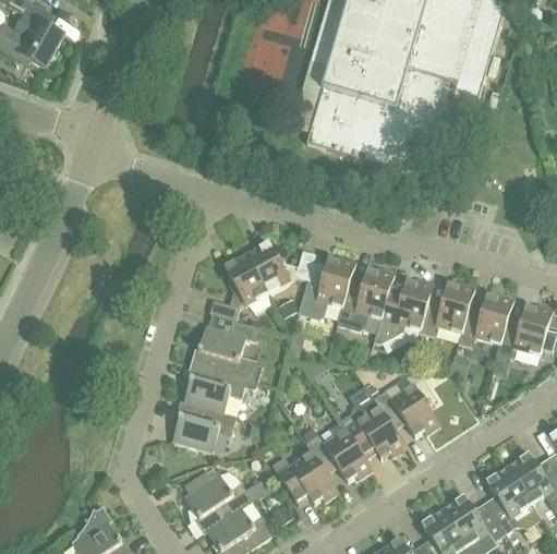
[(0,2),(20,13),(26,1),(26,0),(0,0),(0,2)]
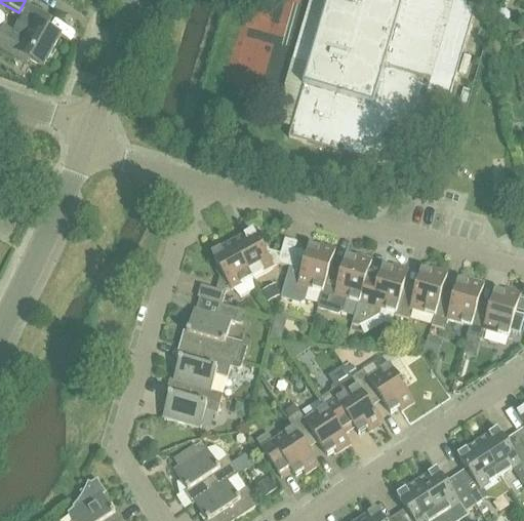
[(326,0),(312,51),(288,134),(355,154),(405,168),(413,139),(424,143),(435,105),(436,101),(446,104),(468,29),(459,27),(446,23),(452,0),(326,0)]
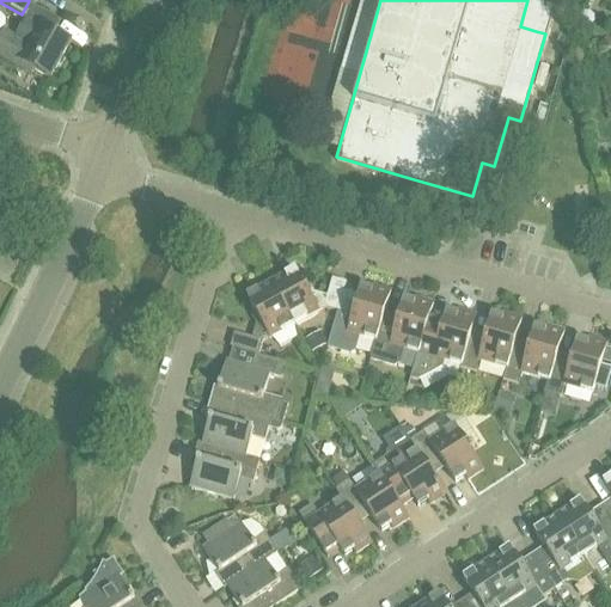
[(50,74),(71,38),(44,23),(43,25),(26,16),(16,35),(4,29),(0,35),(0,53),(20,65),(24,60),(50,74)]
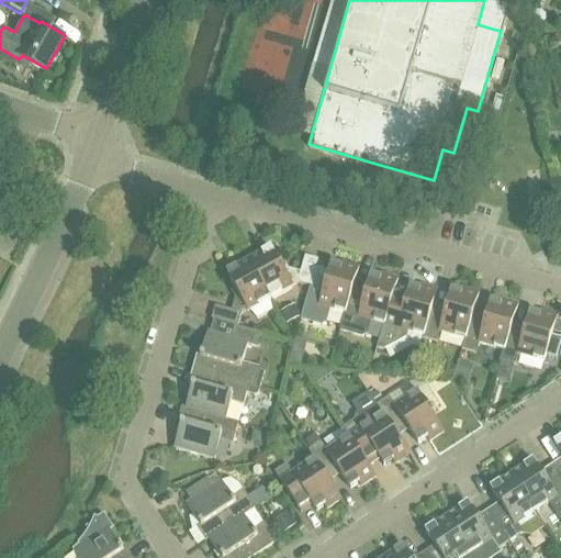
[(408,207),(397,203),(394,214),(405,218),(408,207)]
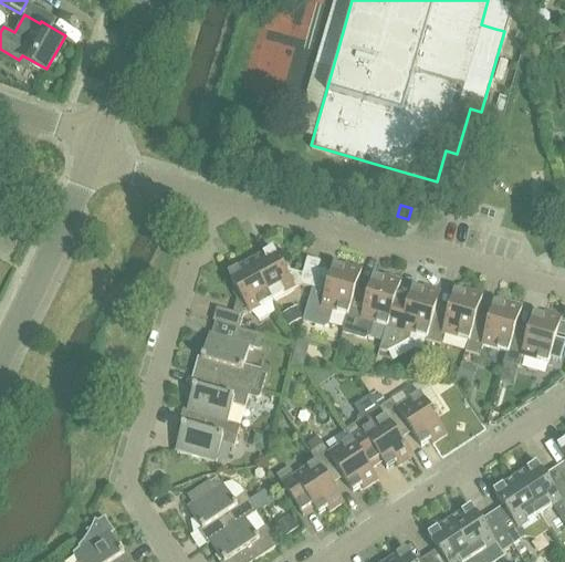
[(272,246),(249,258),(271,298),(294,284),(299,281),(311,284),(312,284),(320,258),(306,255),(302,271),(290,267),(285,270),(272,246)]
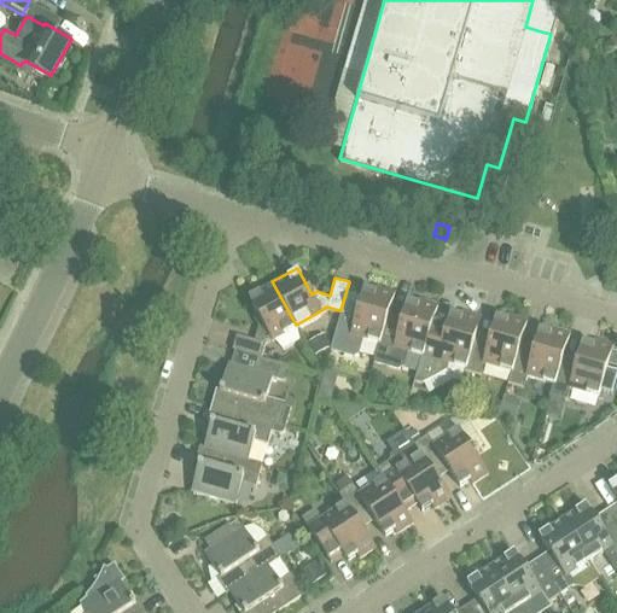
[(296,325),(272,281),(248,295),(262,321),(257,325),(254,337),(236,332),(232,346),(257,354),(261,355),(265,340),(271,337),(272,338),(296,325)]
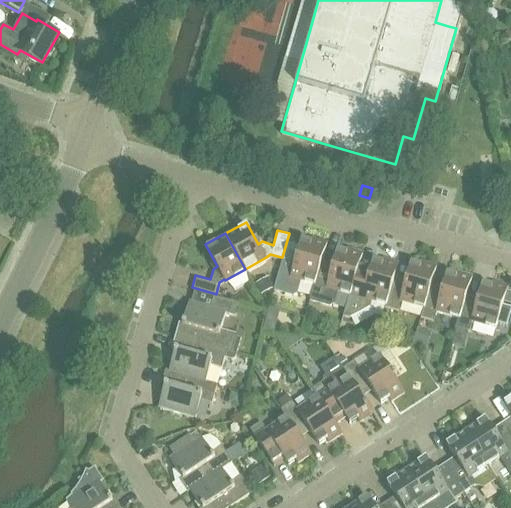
[(293,261),(282,257),(281,257),(273,287),(284,290),(292,292),(295,290),(298,278),(313,282),(318,267),(326,240),(311,235),(310,239),(300,236),(293,261)]
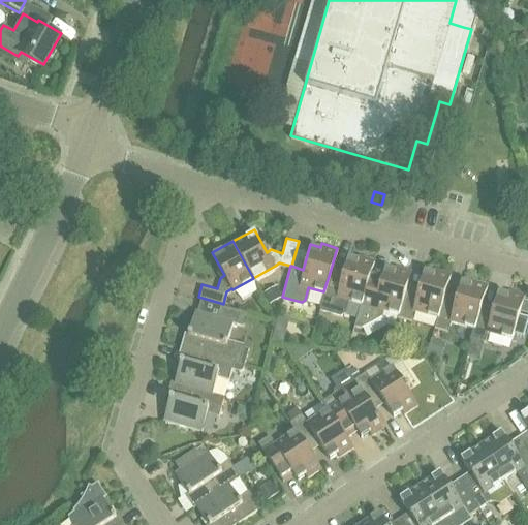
[(329,276),(323,291),(319,306),(332,310),(339,312),(343,310),(346,298),(361,302),(365,286),(366,287),(374,258),(359,254),(358,257),(348,254),(341,279),(329,276)]
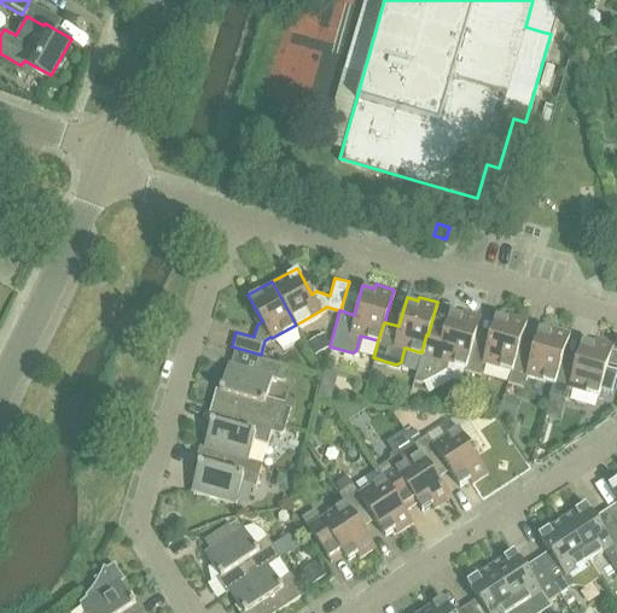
[(426,334),(421,352),(413,378),(421,380),(446,367),(448,361),(464,366),(472,338),(473,338),(481,314),(461,309),(460,313),(449,310),(441,339),(428,336),(426,334)]
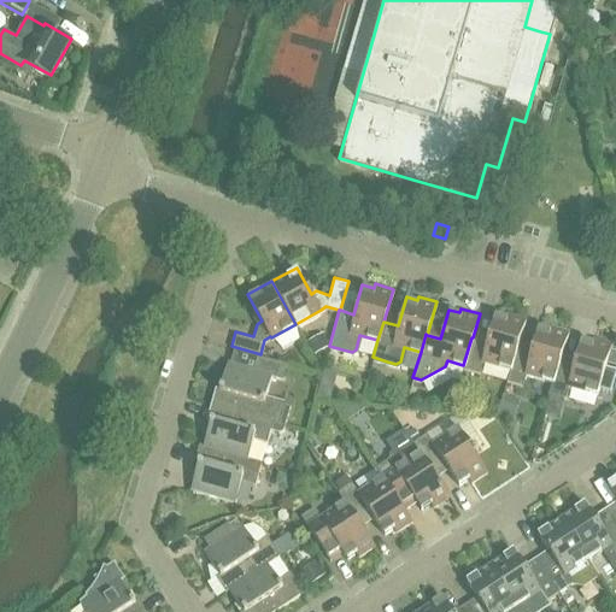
[(471,337),(463,365),(463,366),(479,371),(482,360),(509,368),(515,349),(516,351),(526,317),(506,312),(505,316),(494,312),(486,342),(473,337),(471,337)]
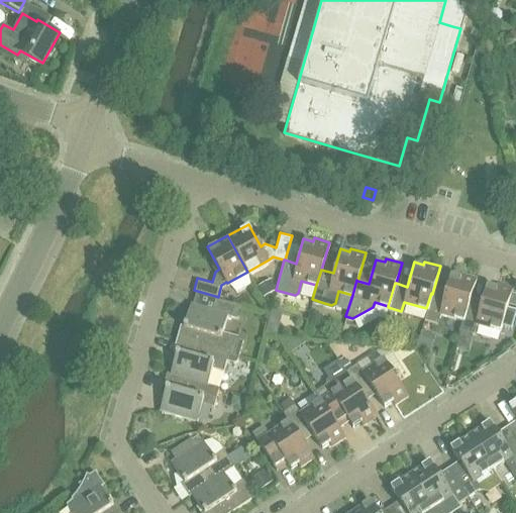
[(431,293),(426,308),(424,318),(437,322),(440,312),(462,319),(468,304),(476,276),(460,272),(459,275),(450,273),(443,297),(432,294),(431,293)]
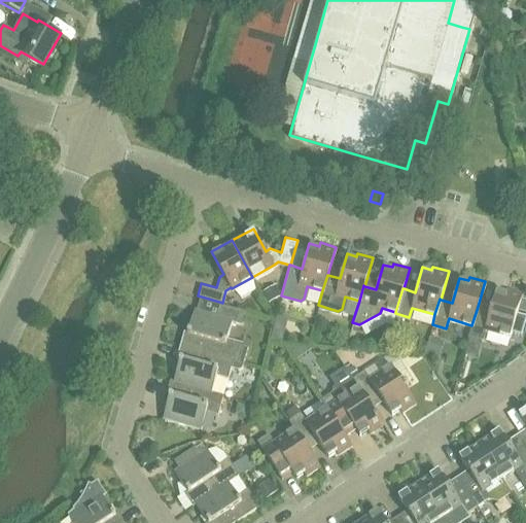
[(275,283),(263,289),(268,299),(280,292),(275,283)]
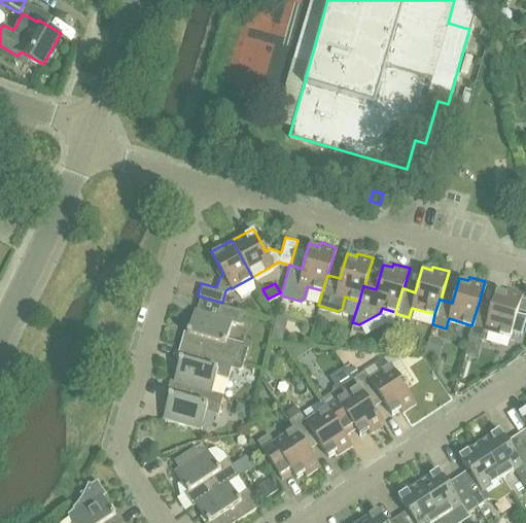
[(477,310),(471,325),(468,335),(483,339),(485,329),(510,336),(522,292),(506,287),(505,291),(496,288),(489,313),(477,310)]
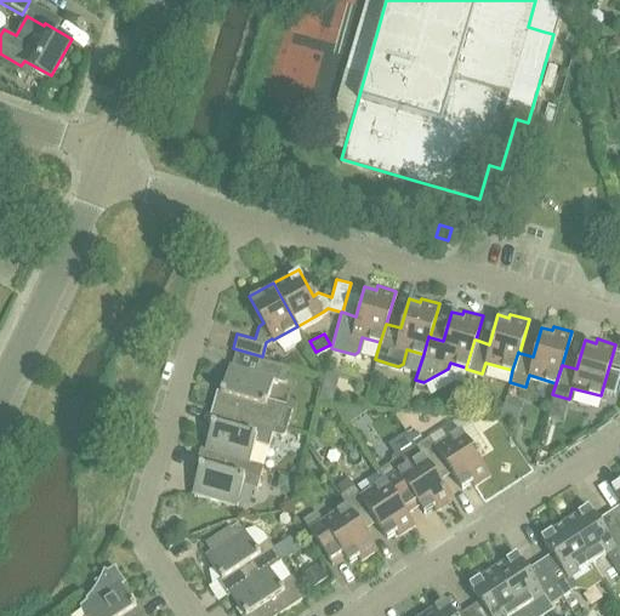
[(289,364),(262,357),(259,355),(254,370),(228,363),(221,388),(216,388),(211,404),(286,426),(291,406),(285,405),(286,401),(267,397),(273,376),(284,380),(289,364)]
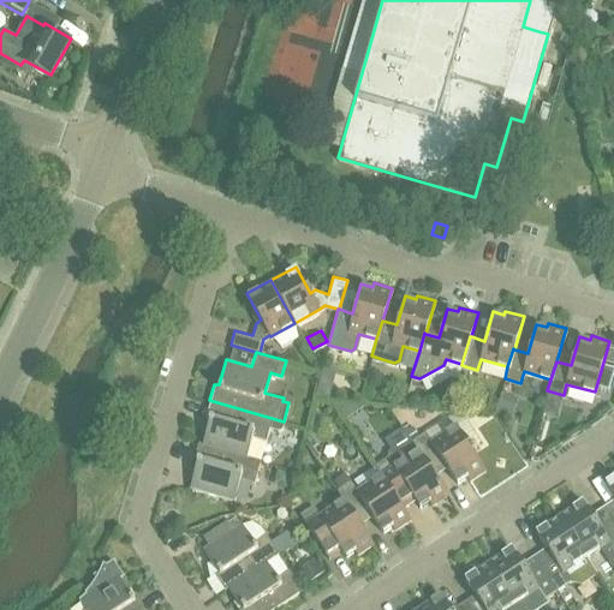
[(209,418),(202,442),(246,455),(251,436),(266,440),(269,426),(276,429),(279,429),(280,429),(280,428),(281,426),(282,426),(284,422),(209,400),(206,417),(209,418)]
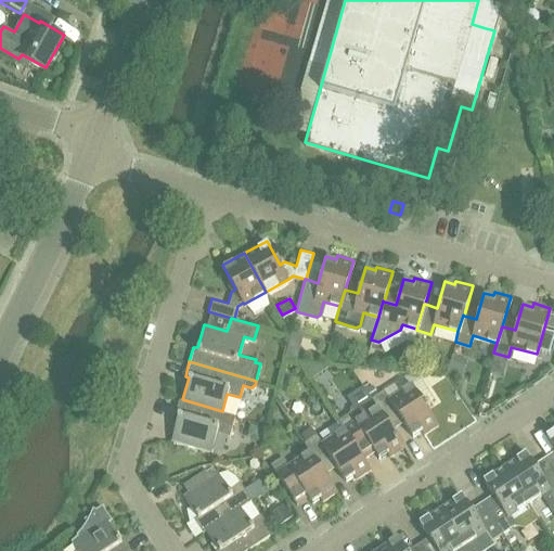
[(386,420),(386,419),(397,412),(412,435),(421,430),(423,433),(437,423),(411,383),(389,397),(383,388),(371,397),(386,420)]
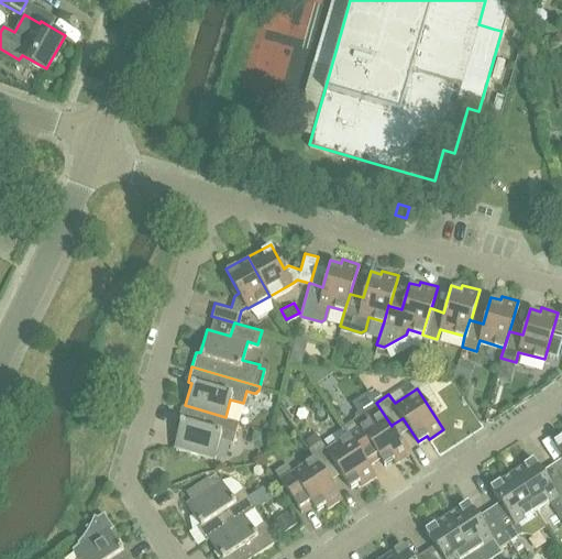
[(392,426),(376,403),(354,417),(354,416),(341,425),(348,434),(357,448),(368,440),(384,463),(393,458),(395,461),(409,451),(392,425),(392,426)]
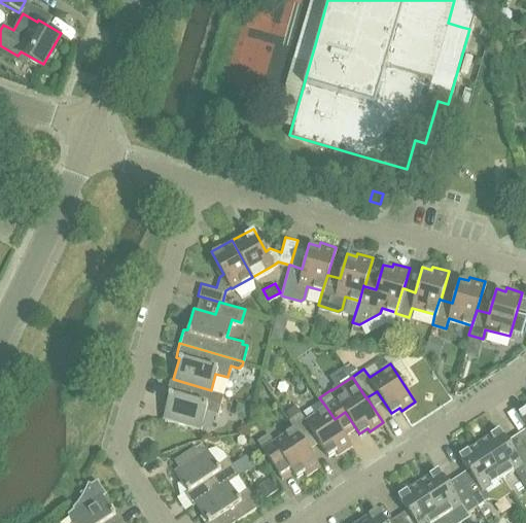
[(173,379),(170,378),(165,392),(169,393),(163,416),(200,427),(205,409),(217,413),(222,393),(211,390),(173,379)]
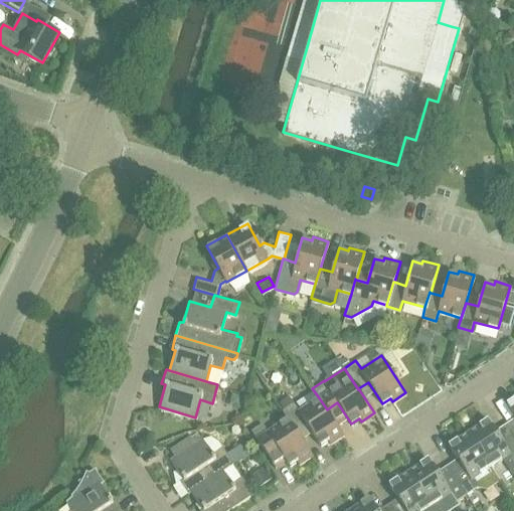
[(243,394),(230,391),(227,404),(240,406),(243,394)]
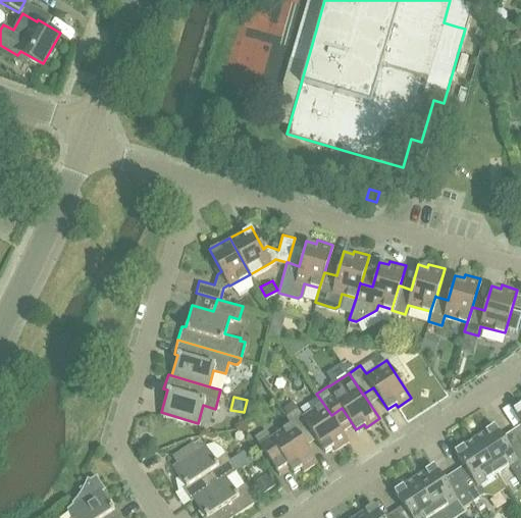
[(331,415),(322,402),(302,415),(297,407),(284,414),(291,423),(299,435),(300,435),(310,428),(324,450),(332,446),(334,448),(348,439),(331,415)]
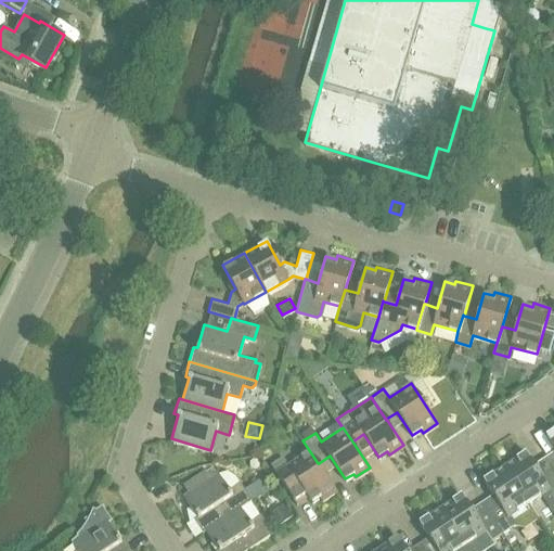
[(318,463),(309,450),(287,463),(282,455),(270,462),(296,502),(307,495),(311,501),(320,496),(322,499),(336,489),(319,463),(318,463)]
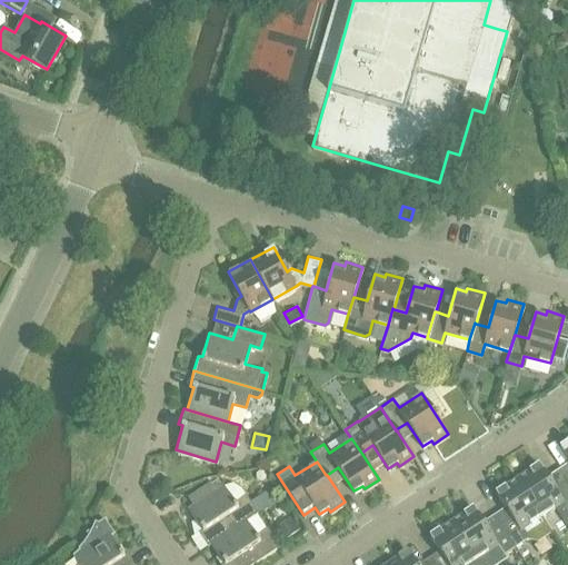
[(567,483),(565,478),(554,486),(538,463),(517,476),(541,515),(541,514),(562,501),(567,508),(567,483)]
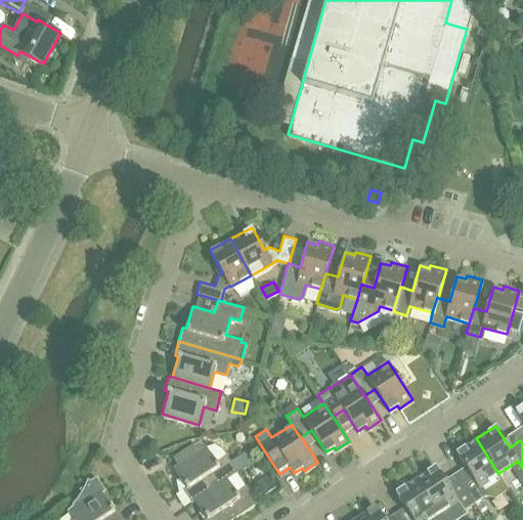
[(498,474),(476,438),(455,451),(470,473),(460,480),(474,502),(486,493),(494,494),(508,486),(498,473),(498,474)]
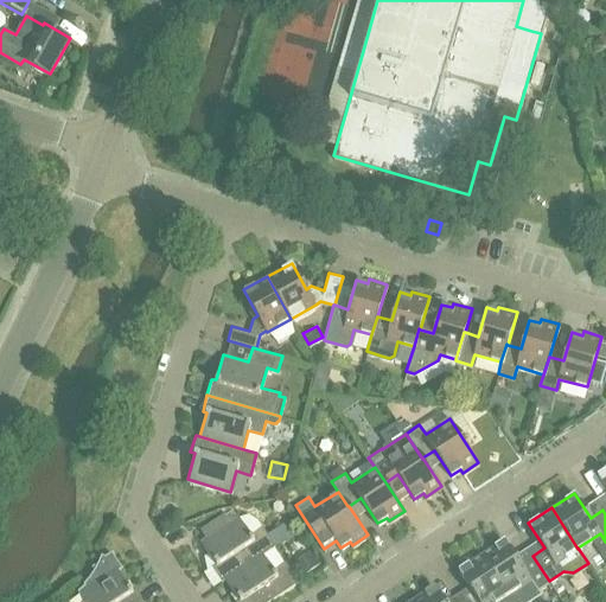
[(262,552),(274,545),(262,525),(250,533),(238,516),(229,522),(224,512),(201,527),(206,537),(201,540),(215,563),(211,565),(221,580),(224,577),(262,552)]
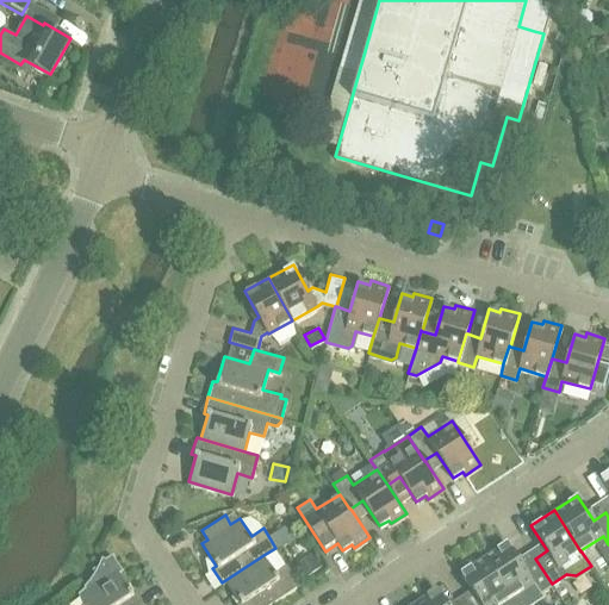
[(507,541),(484,556),(515,604),(528,604),(542,596),(540,592),(552,584),(535,559),(523,566),(507,541)]
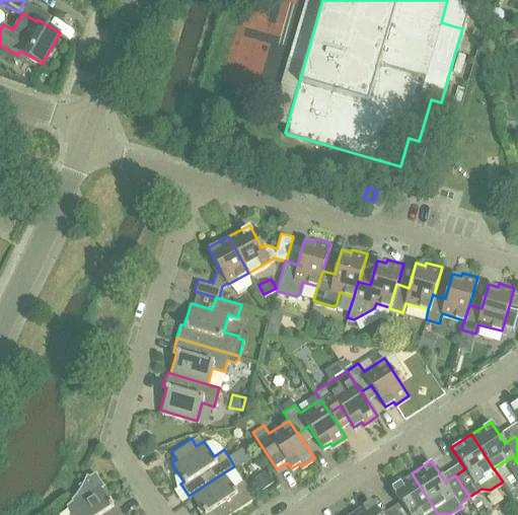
[(123,514),(124,514),(116,502),(113,504),(100,486),(102,484),(94,472),(89,475),(87,474),(87,473),(86,473),(84,479),(81,484),(78,489),(75,494),(71,498),(74,502),(67,507),(72,514),(123,514)]
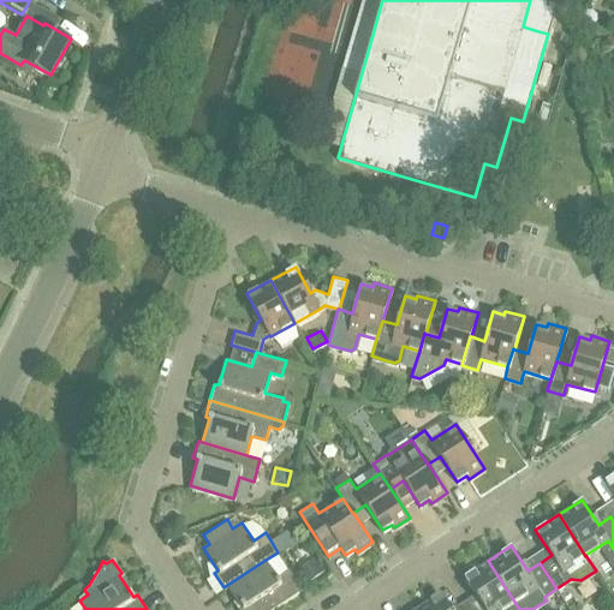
[(276,576),(266,560),(227,585),(242,606),(238,609),(268,609),(302,588),(288,568),(276,576)]
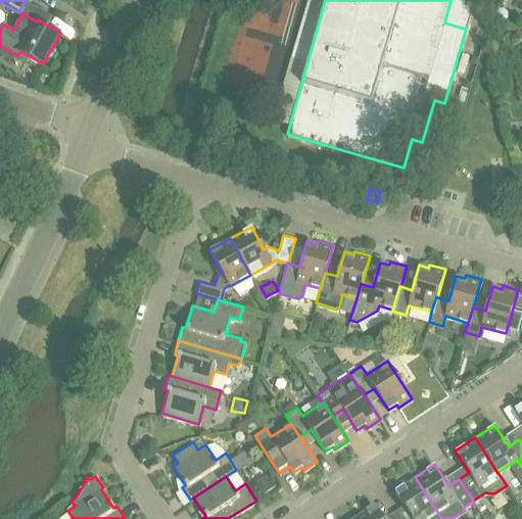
[(441,518),(415,477),(394,490),(409,512),(398,518),(397,518),(441,518)]
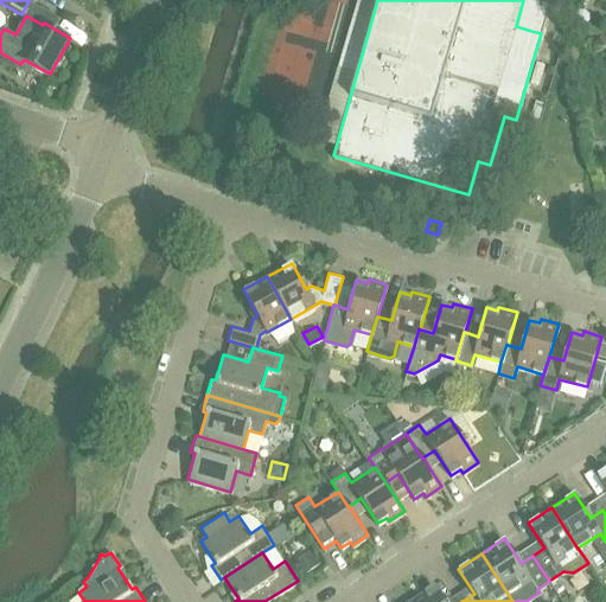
[(445,601),(434,584),(410,600),(412,601),(461,601),(463,601),(461,601),(445,601)]
